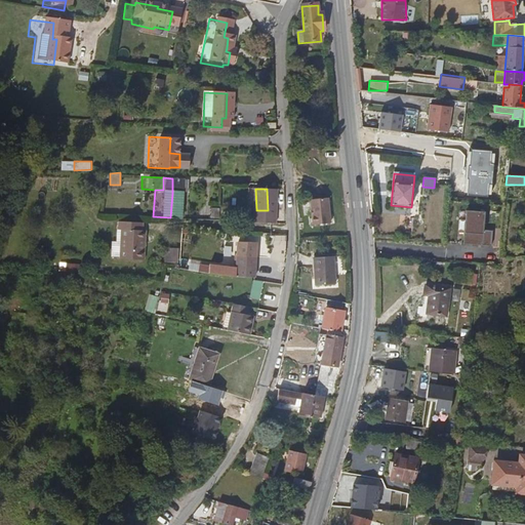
[(327,198),(310,200),(312,226),(330,225),(327,198)]
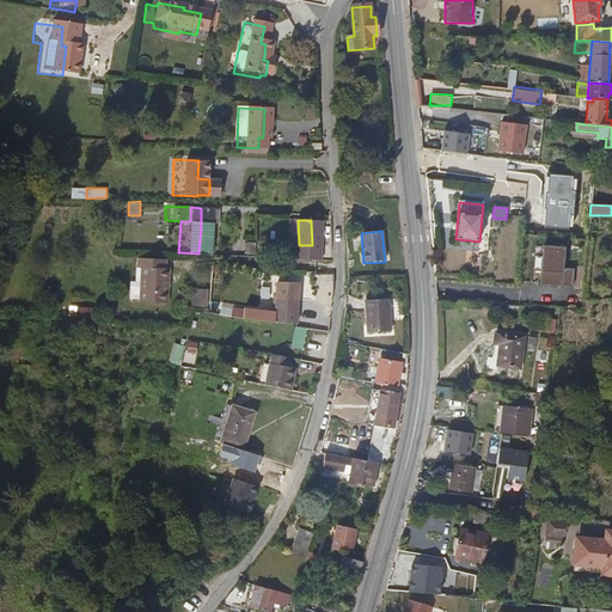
[(233,251),(244,251),(244,240),(233,240),(233,251)]
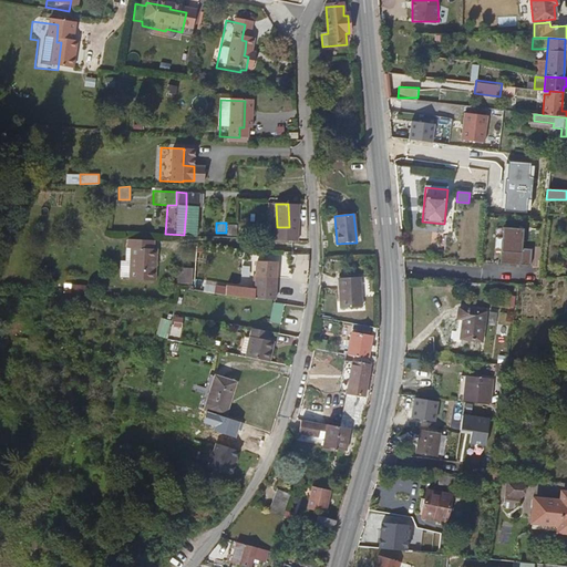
[(237,235),(237,224),(228,224),(228,236),(237,235)]
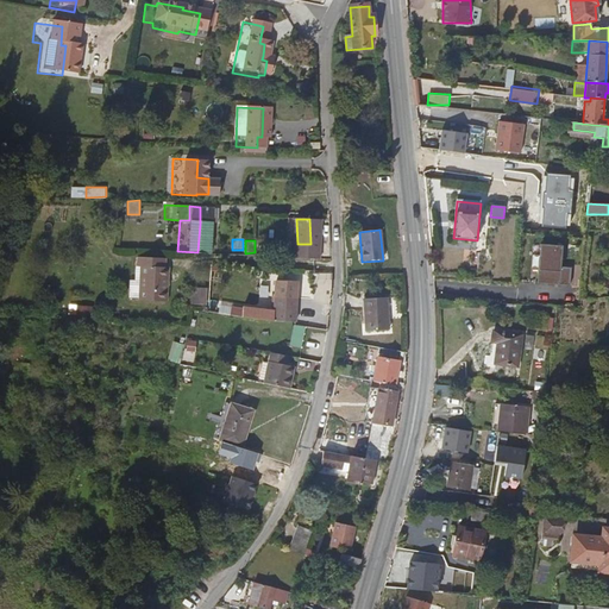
[(539,256),(538,281),(571,282),(572,265),(562,264),(563,242),(542,240),(542,256),(539,256)]
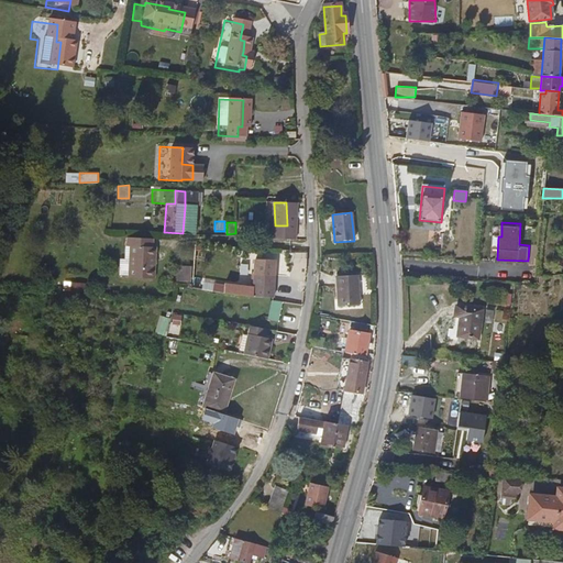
[(143,238),(117,236),(117,244),(120,244),(119,276),(144,277),(146,246),(143,245),(143,238)]
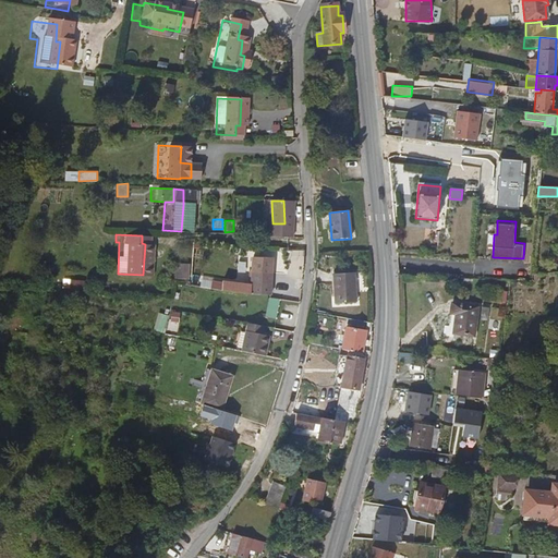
[(221,283),(220,293),(237,295),(259,293),(261,256),(240,256),(240,283),(221,283)]
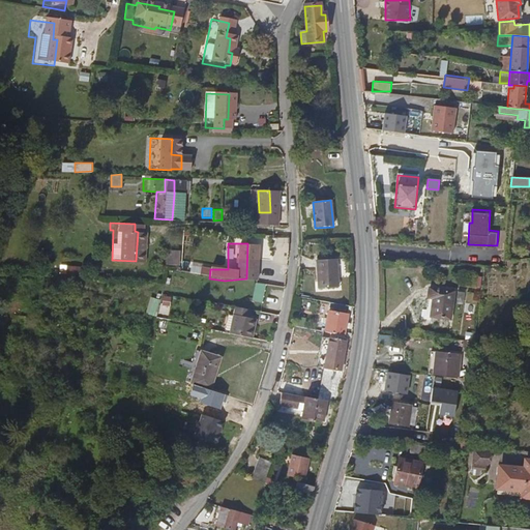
[(168,248),(167,264),(180,265),(181,249),(168,248)]
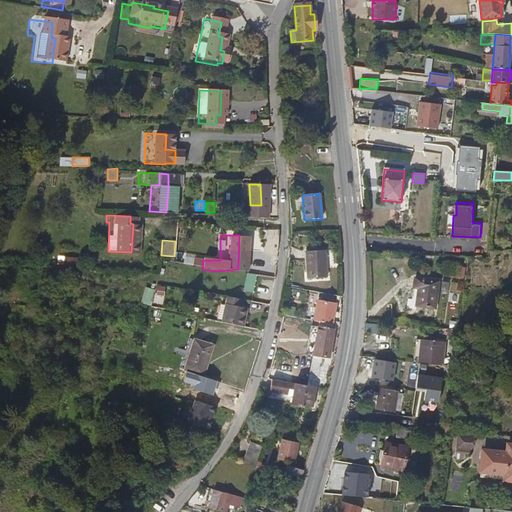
[(327,249),(306,250),(306,277),(328,276),(327,249)]
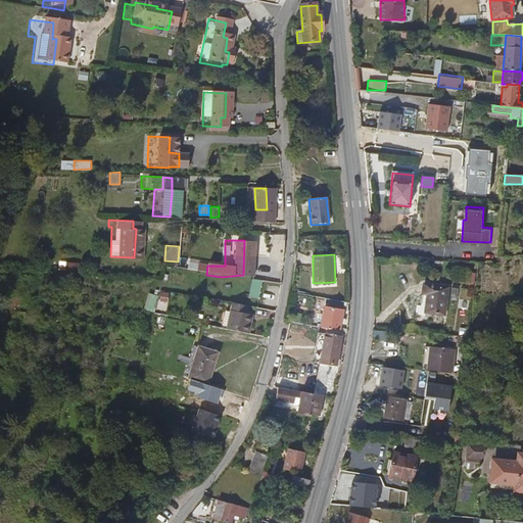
[(452,288),(428,284),(424,311),(448,314),(452,288)]
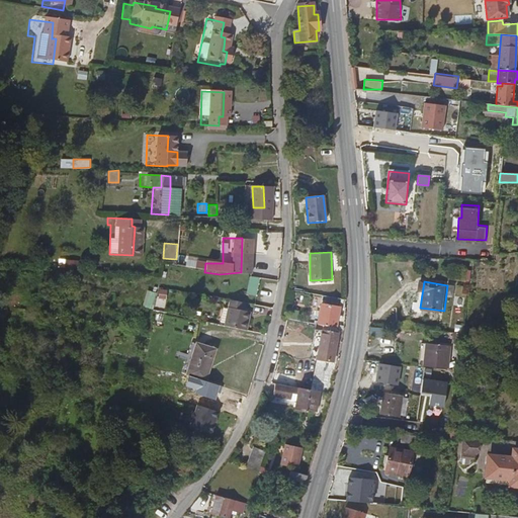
[(156,306),(165,307),(167,289),(158,288),(156,306)]
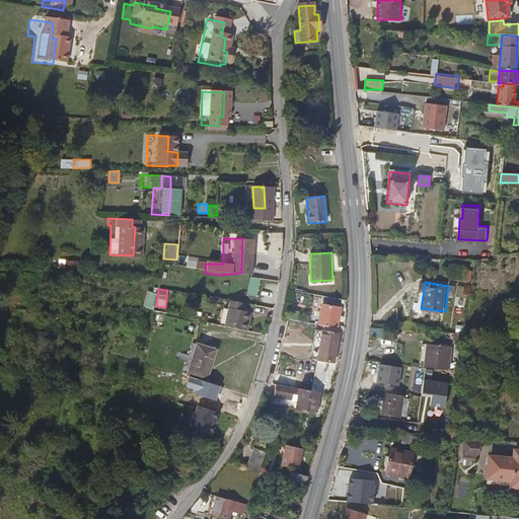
[(248,329),(252,309),(228,304),(224,324),(248,329)]
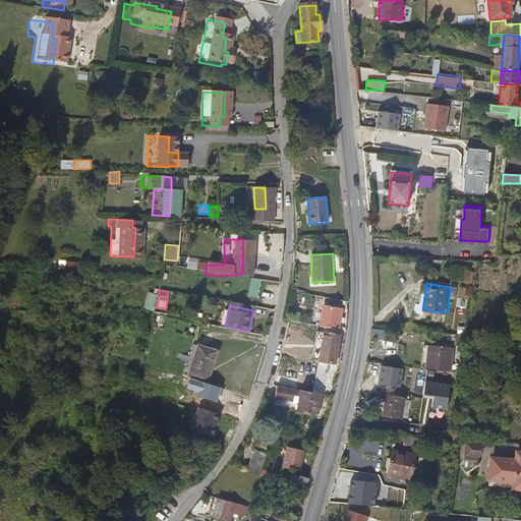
[(325,328),(338,330),(339,323),(340,317),(342,310),(324,307),(322,314),(316,313),(315,321),(321,322),(320,328),(325,328)]
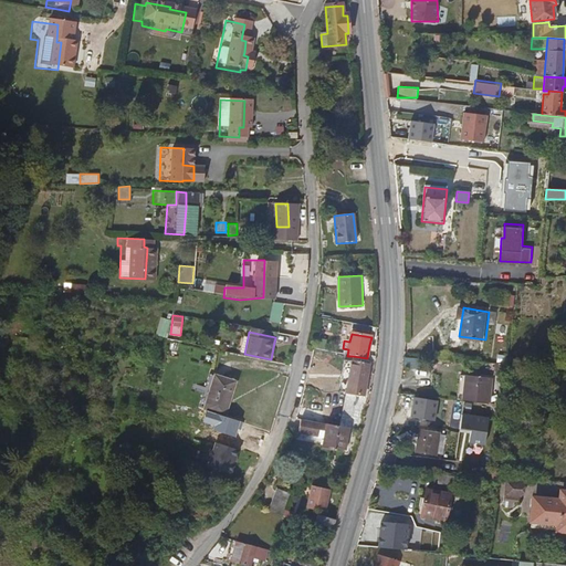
[(349,429),(358,430),(369,359),(367,358),(353,356),(352,362),(345,360),(339,391),(347,392),(342,421),(338,420),(337,427),(349,429)]
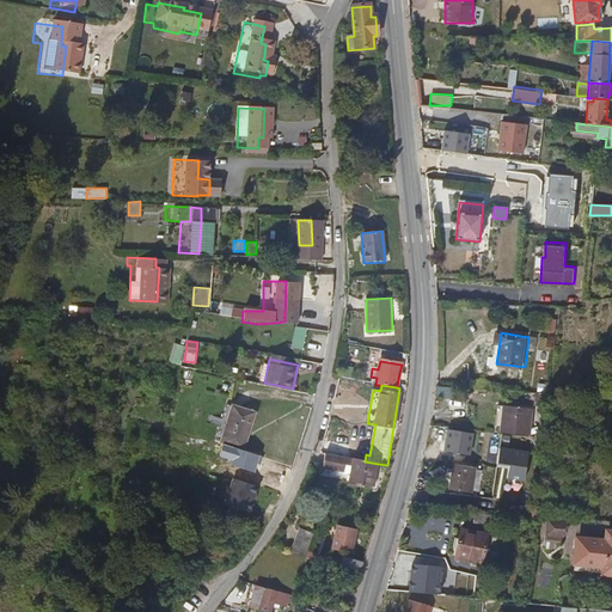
[(456,397),(457,386),(438,385),(436,396),(456,397)]
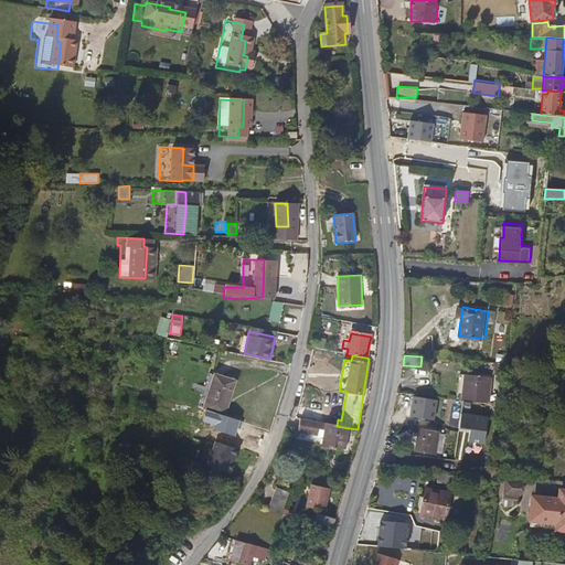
[(501,363),(500,374),(507,375),(509,364),(501,363)]
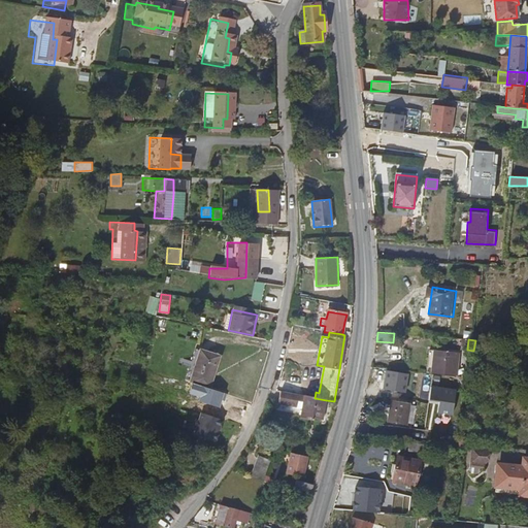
[(460,353),(431,351),(429,373),(458,376),(460,353)]
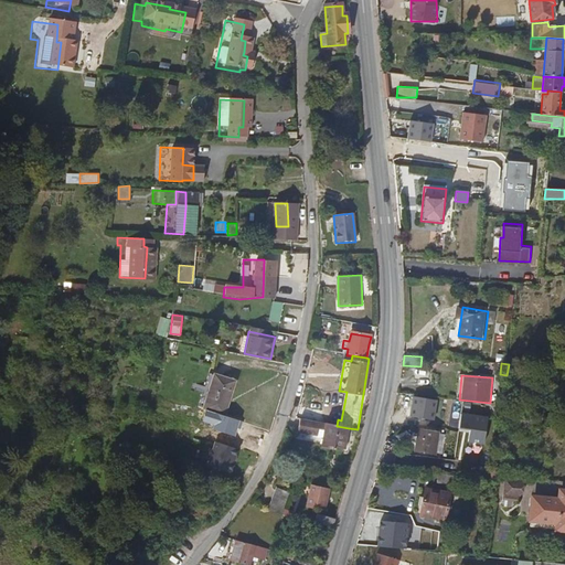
[(221,420),(231,386),(205,379),(195,413),(221,420)]
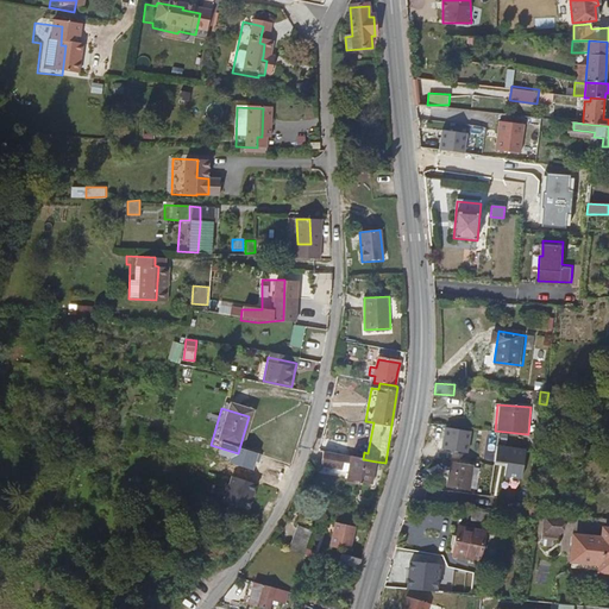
[(535,443),(525,441),(523,451),(529,452),(531,450),(534,450),(535,443)]
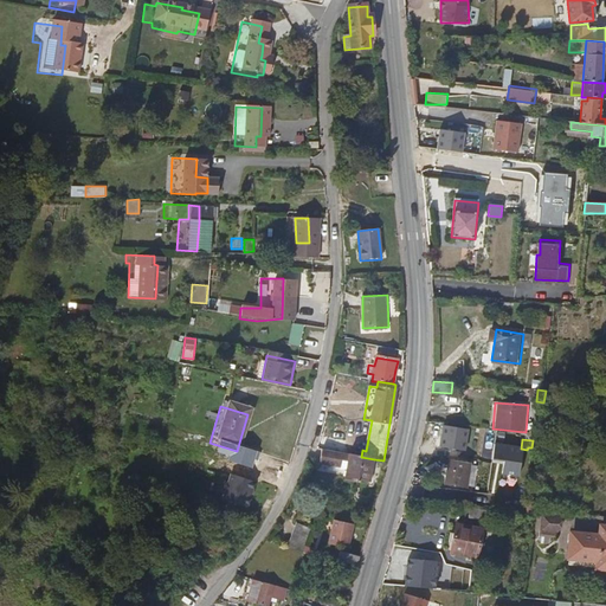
[(349,455),(321,451),(318,465),(346,469),(349,455)]
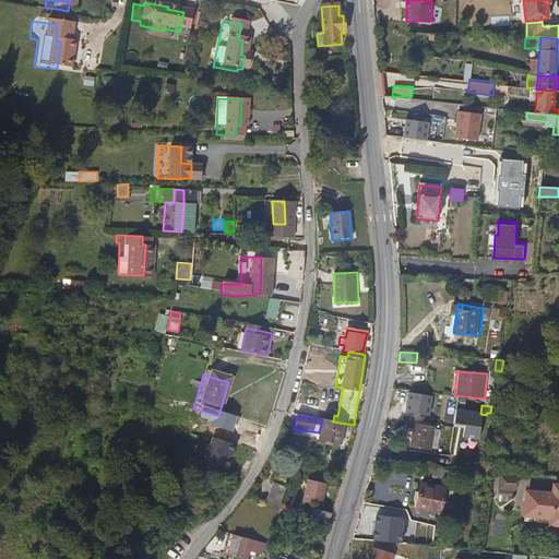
[(342,445),(345,424),(333,421),(322,419),(319,432),(317,443),(330,445),(330,444),(342,445)]
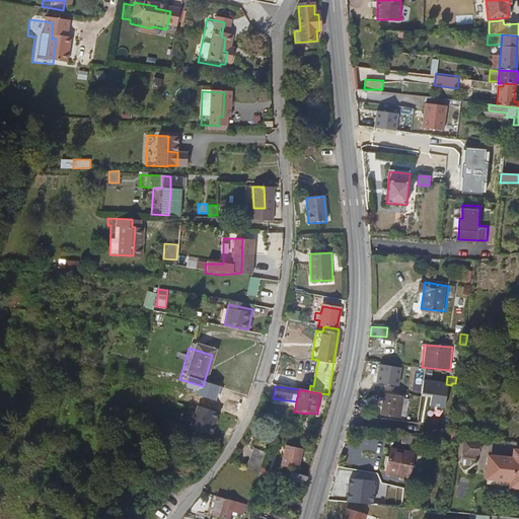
[(381,414),(400,417),(401,404),(384,402),(381,414)]
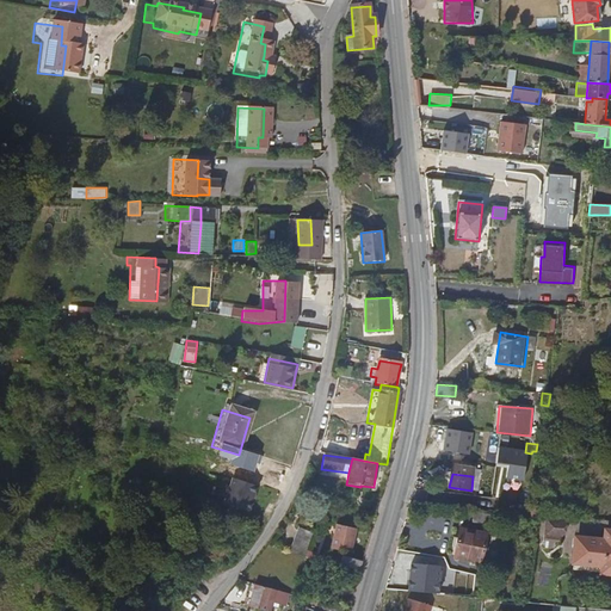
[(257,493),(229,485),(222,508),(250,517),(257,493)]
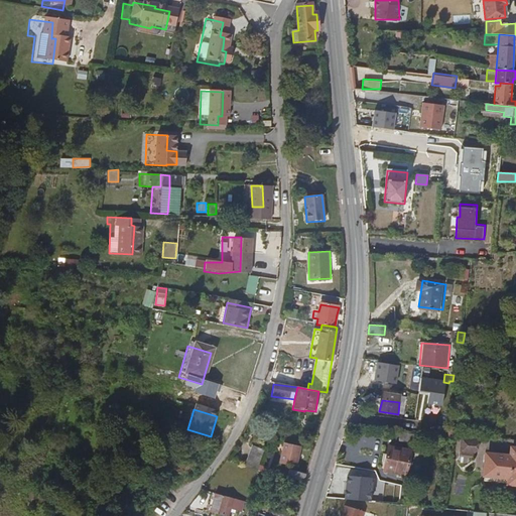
[(478,454),(478,436),(461,436),(461,454),(478,454)]
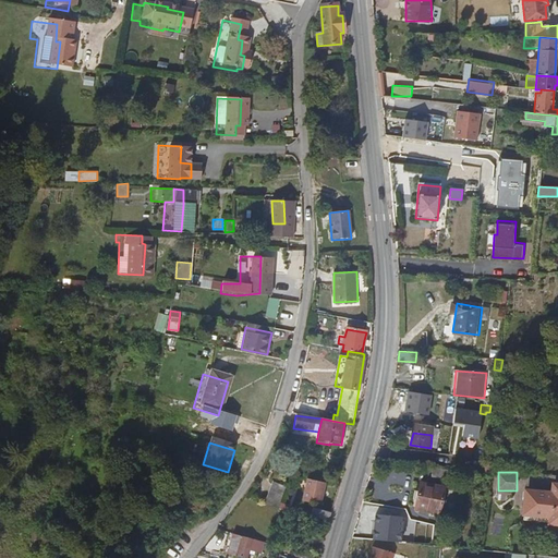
[(319,502),(324,483),(307,480),(306,485),(303,496),(312,498),(312,500),(319,502)]
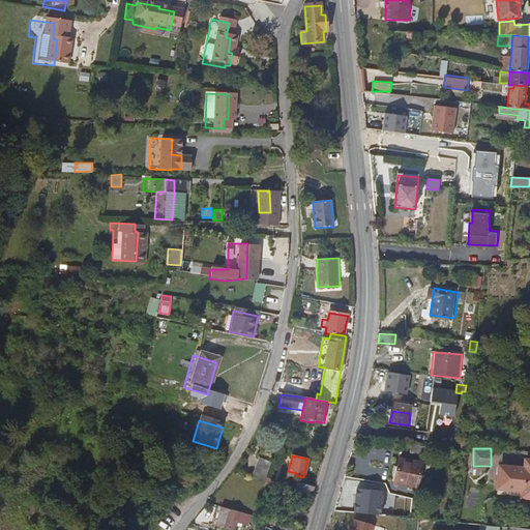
[(422,463),(400,458),(398,468),(393,467),(392,473),(395,474),(393,483),(417,488),(422,463)]
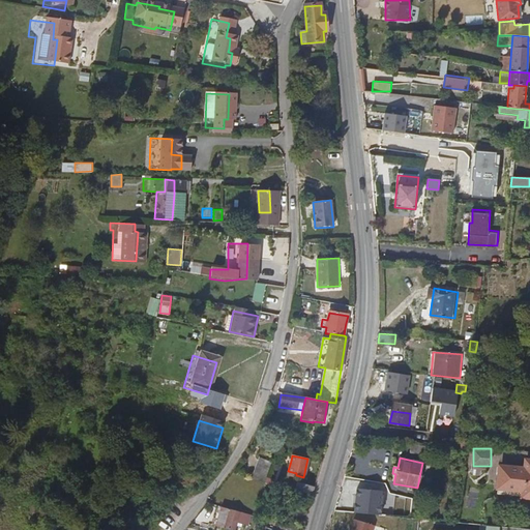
[(265,486),(268,477),(272,463),(260,459),(252,481),(265,486)]
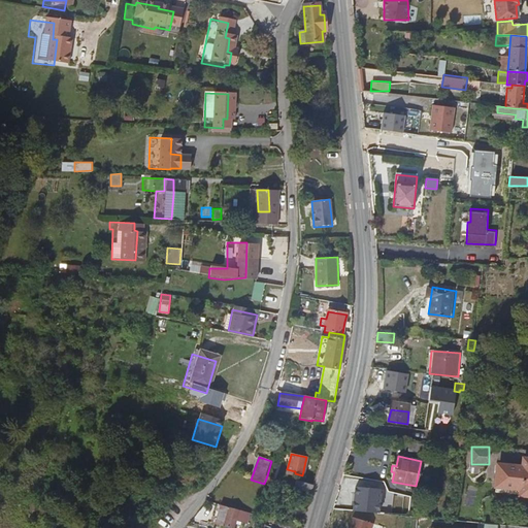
[(527,495),(527,466),(527,468),(522,467),(498,465),(496,490),(526,493),(525,495),(527,495)]
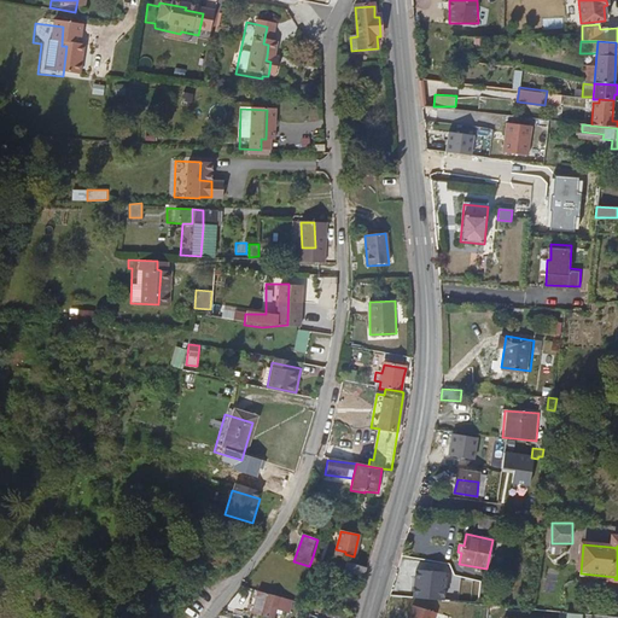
[(309,566),(318,567),(320,559),(313,557),(309,566)]
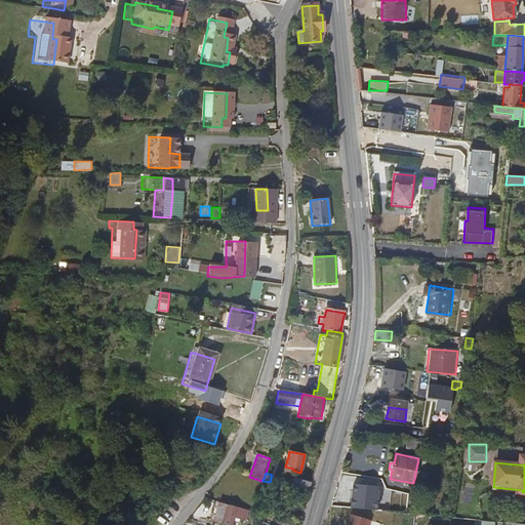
[(291,486),(309,491),(311,483),(294,479),(291,486)]
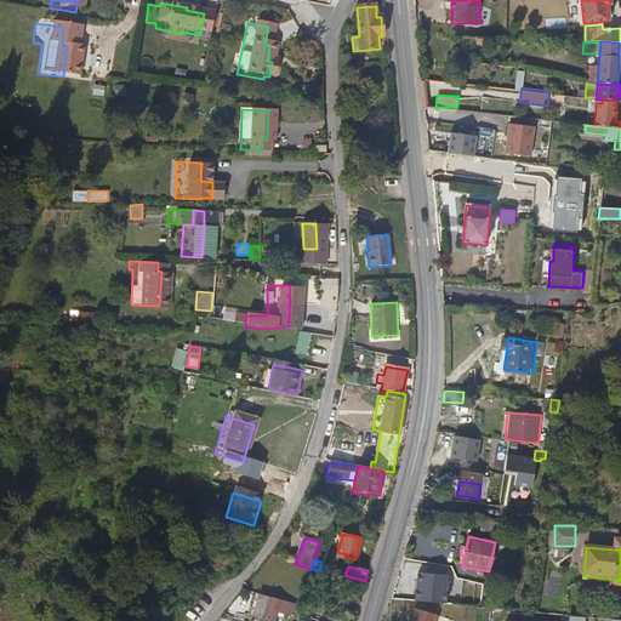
[(292,604),(258,594),(252,619),(266,620),(274,620),(277,613),(290,616),(292,604)]
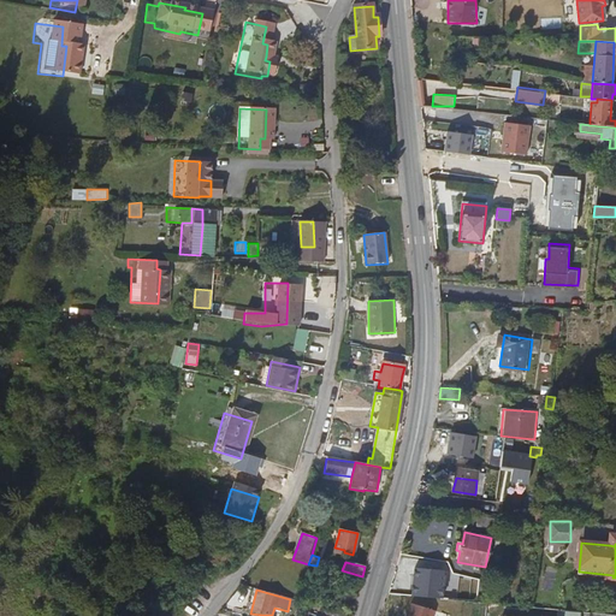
[(433,615),(436,610),(412,603),(407,615),(433,615)]
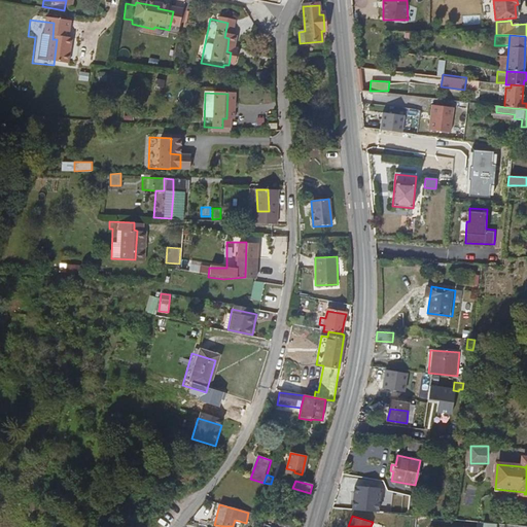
[(252,526),(255,522),(256,520),(251,518),(246,526),(252,526)]
